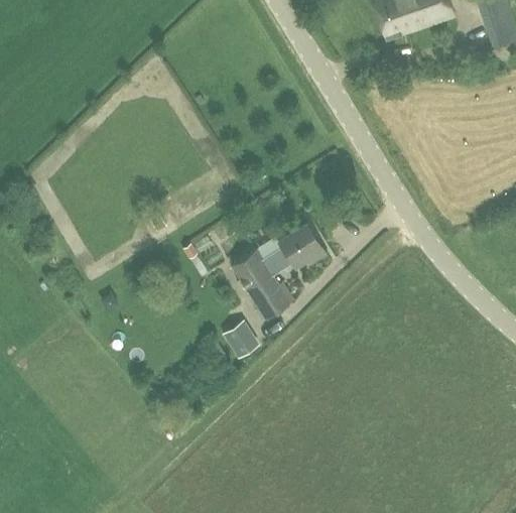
[(371,0),(386,41),(453,19),(445,0),(371,0)]
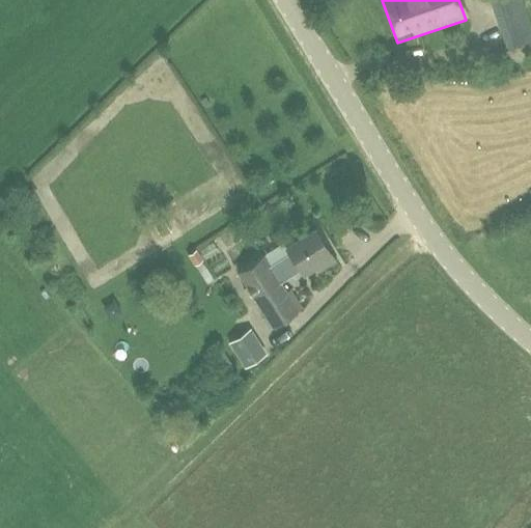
[(490,0),(506,50),(526,44),(509,0),(490,0)]
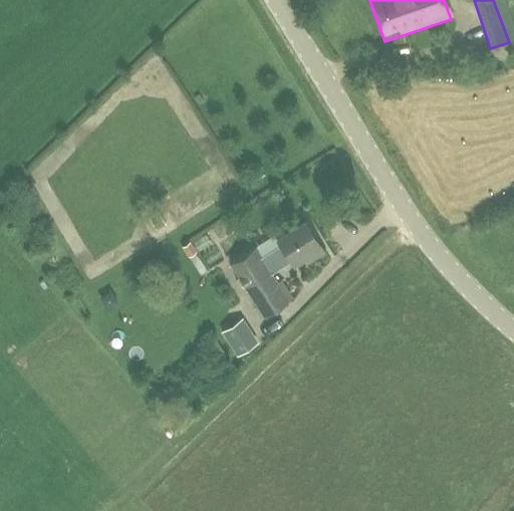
[(264,264),(256,252),(231,267),(263,319),(291,301),(280,283),(277,284),(271,274),(291,261),(294,266),(307,258),(309,262),(324,253),(305,222),(275,241),(282,252),(264,264)]
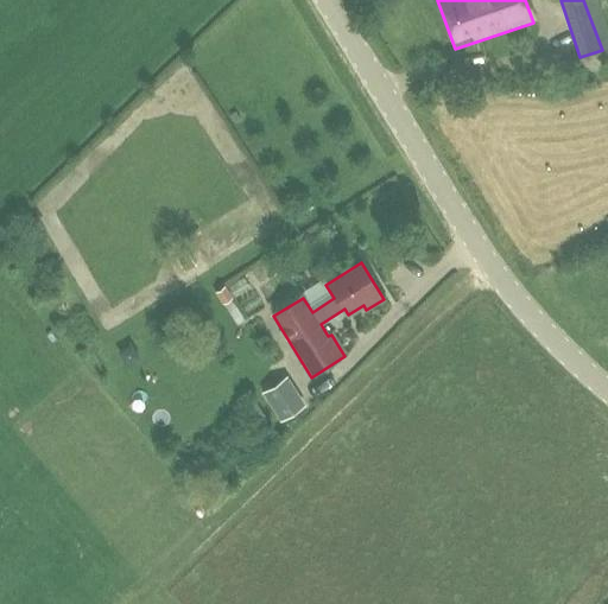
[(238,286),(242,298),(260,291),(257,280),(238,286)]
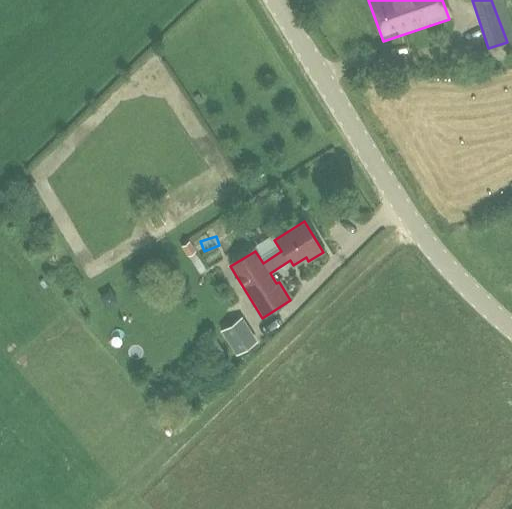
[(251,311),(234,321),(249,345),(266,334),(251,311)]
